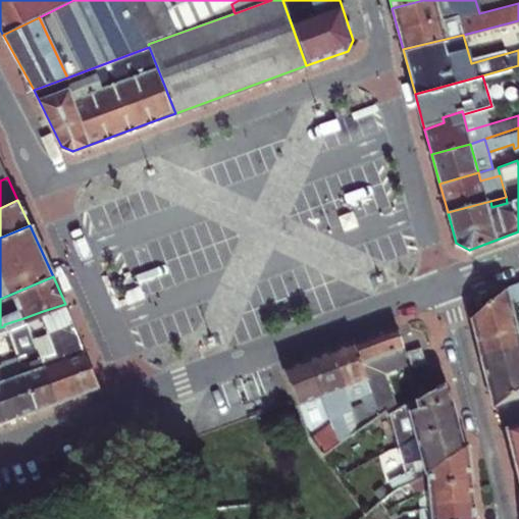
[(518,338),(507,287),(473,316),(470,318),(479,356),(518,345),(518,338)]
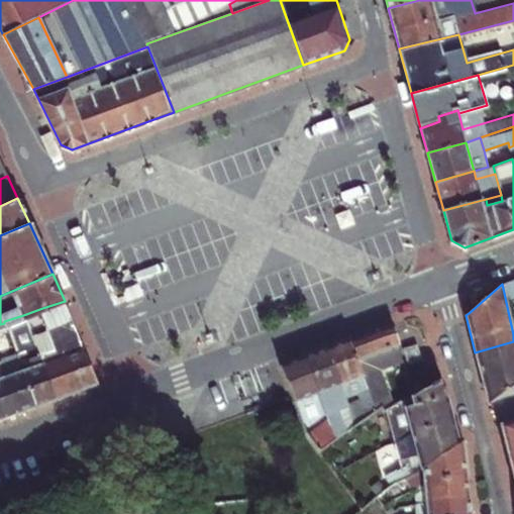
[(81,340),(65,301),(42,308),(72,391),(96,382),(81,340)]
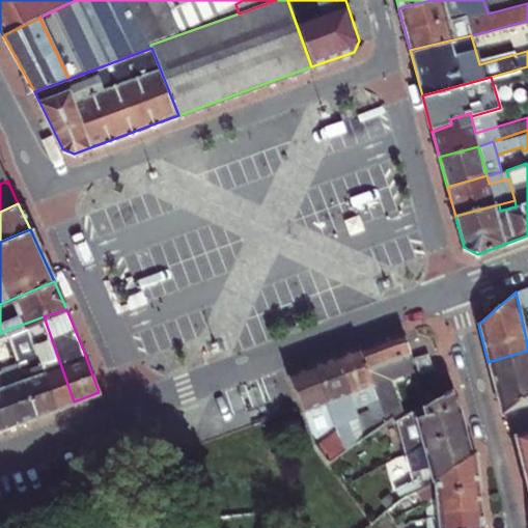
[(74,401),(44,316),(24,324),(25,326),(54,409),(74,401)]
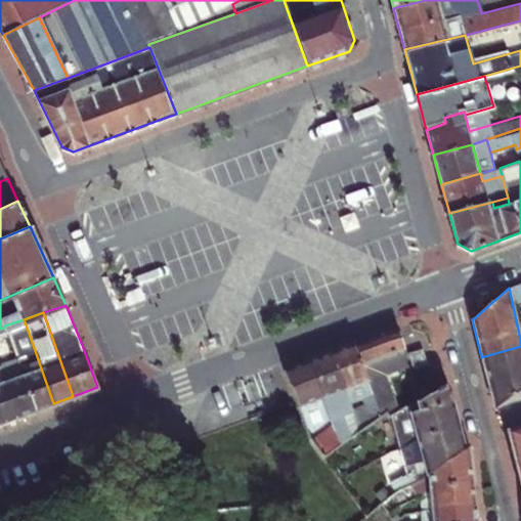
[(4,328),(17,363),(35,409),(53,403),(25,321),(24,319),(4,326),(4,328)]
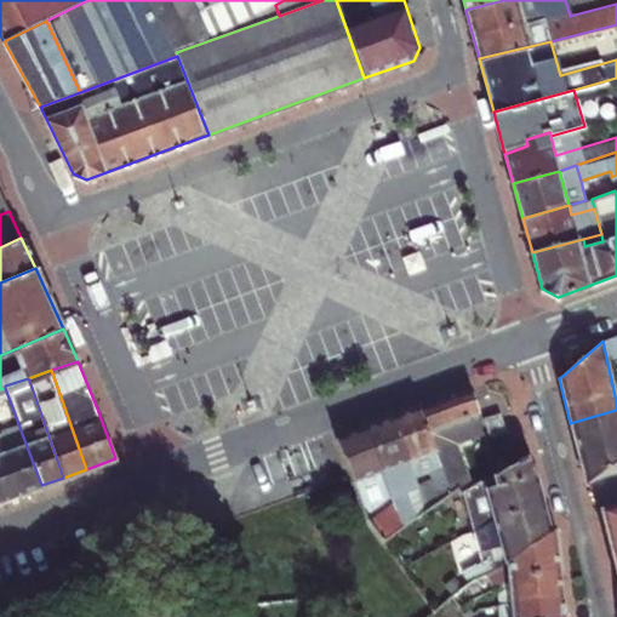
[(420,406),(428,429),(451,497),(460,492),(461,495),(472,487),(461,452),(489,444),(478,411),(469,388),(420,406)]
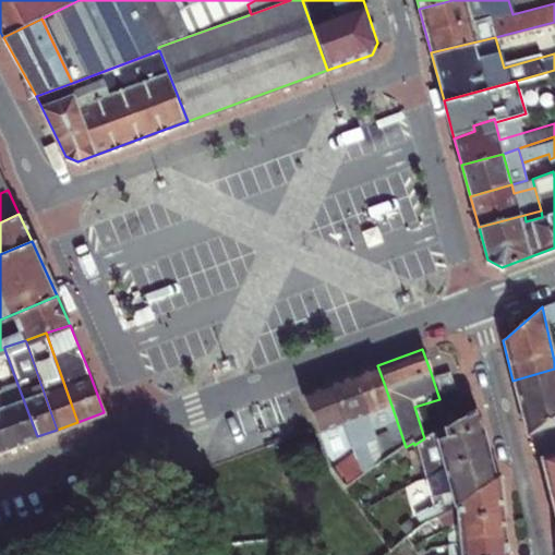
[(406,447),(385,386),(377,365),(352,374),(373,427),(385,423),(396,454),(406,447)]
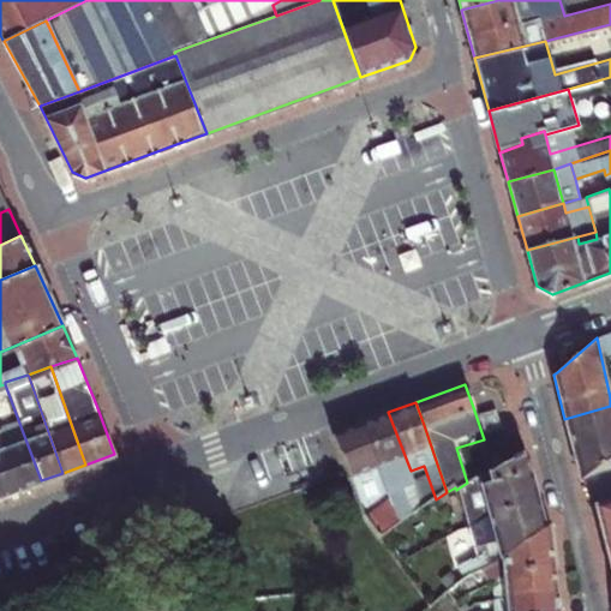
[(610,406),(564,419),(574,456),(598,450),(598,447),(610,438),(610,406)]
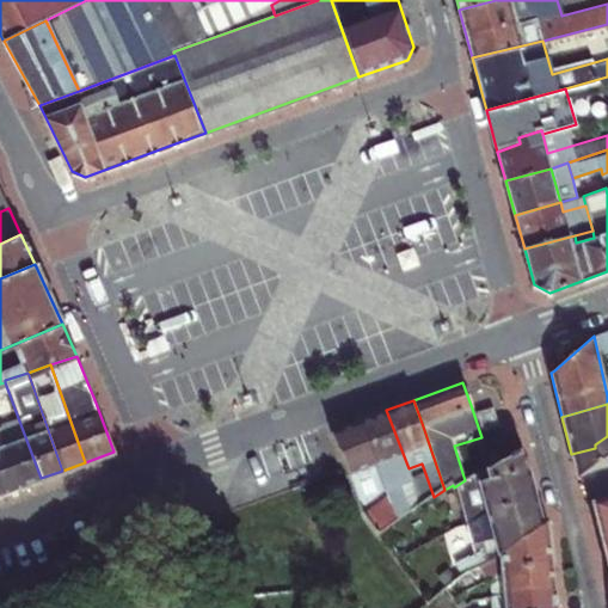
[(409,468),(386,410),(360,419),(375,464),(385,487),(397,520),(422,504),(409,468)]
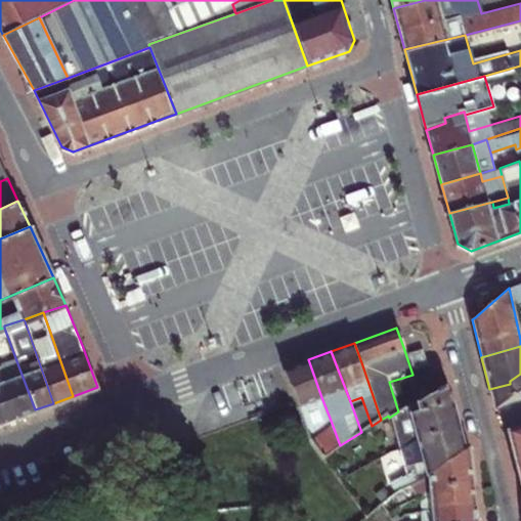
[(321,397),(308,359),(285,368),(299,407),(321,397)]
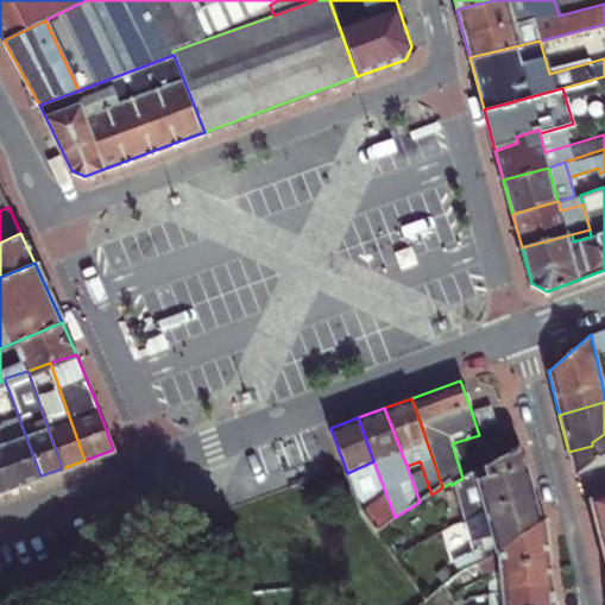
[(483,438),(496,433),(492,421),(478,426),(483,438)]
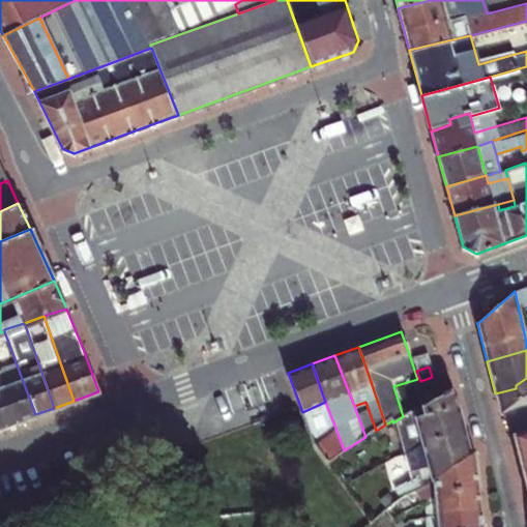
[(18,368),(0,374),(0,377),(16,421),(35,414),(18,368)]
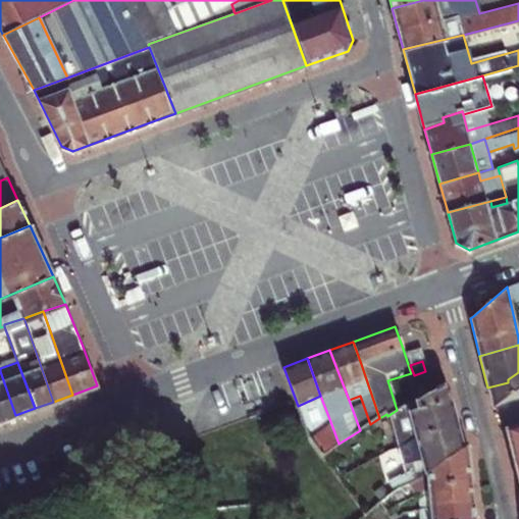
[(0,420),(15,415),(0,371),(0,420)]
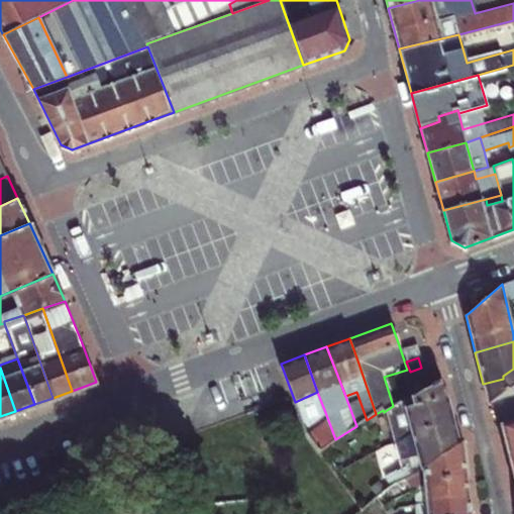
[(411,430),(451,418),(442,379),(413,397),(411,396),(393,406),(384,412),(383,410),(376,414),(367,420),(356,426),(335,439),(318,449),(332,473),(383,444),(394,441),(397,440),(411,430)]
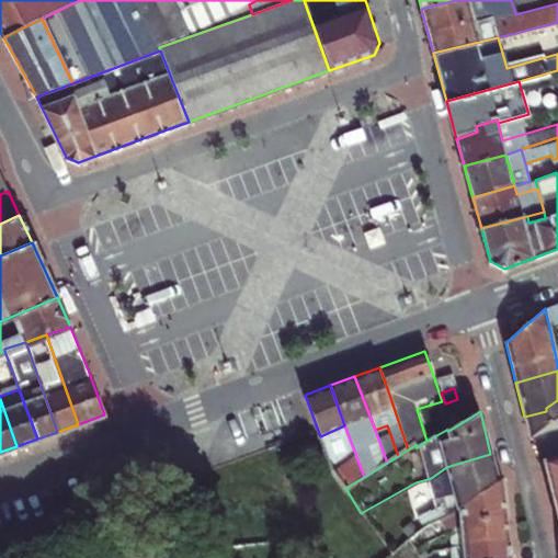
[(557,431),(537,443),(557,520),(557,431)]
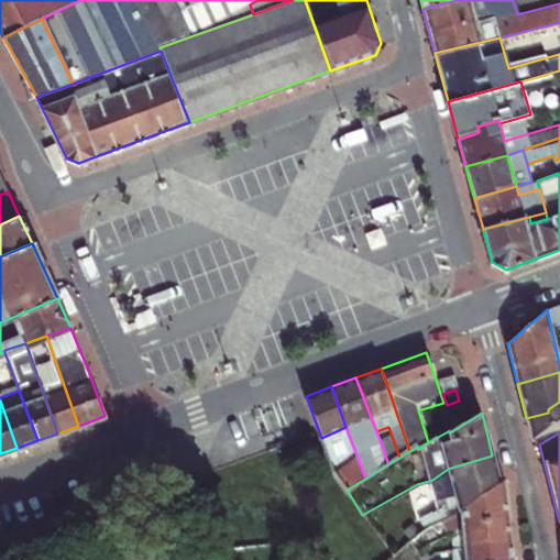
[(347,490),(365,479),(354,449),(348,451),(351,464),(336,473),(347,490)]
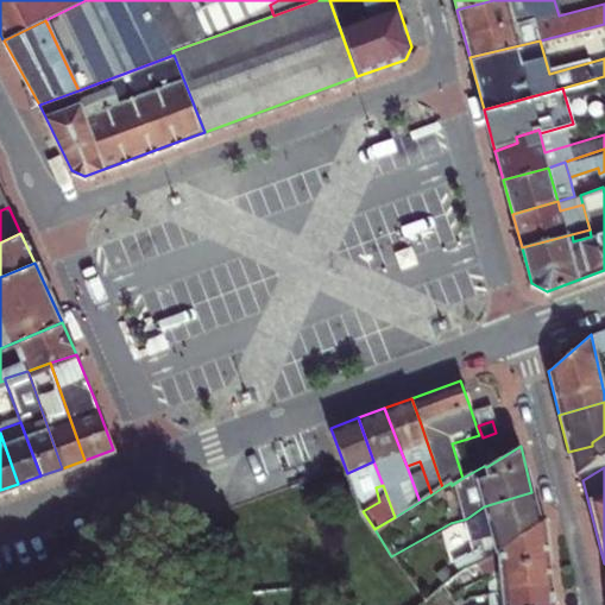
[(484,506),(467,518),(465,521),(461,524),(467,552),(449,563),(454,574),(467,566),(485,554),(537,518),(531,492),(484,506)]
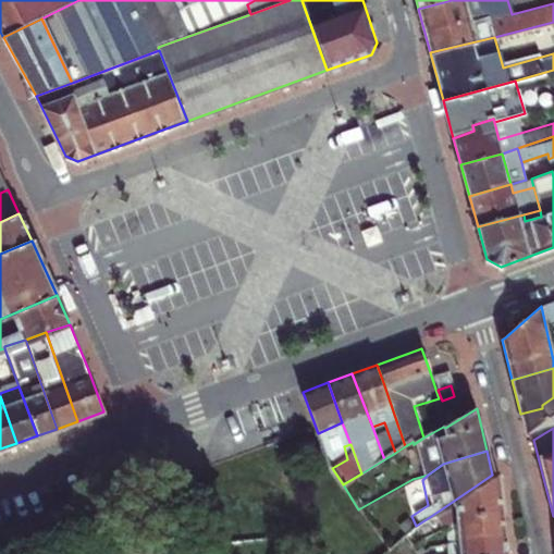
[(492,475),(444,507),(446,525),(457,517),(503,511),(499,472),(492,475)]
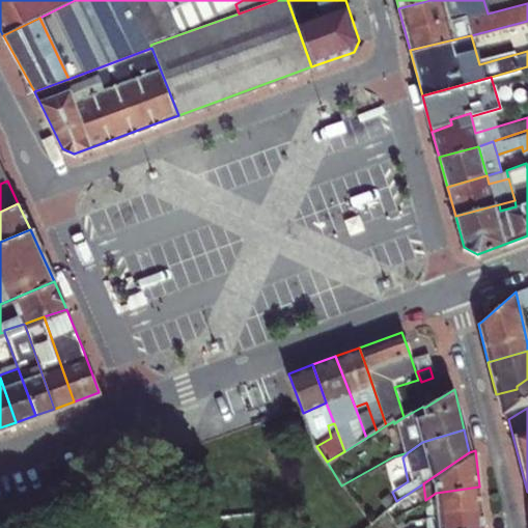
[(393,456),(341,485),(349,496),(358,490),(394,467),(399,460),(403,457),(406,454),(408,452),(405,453),(393,456)]
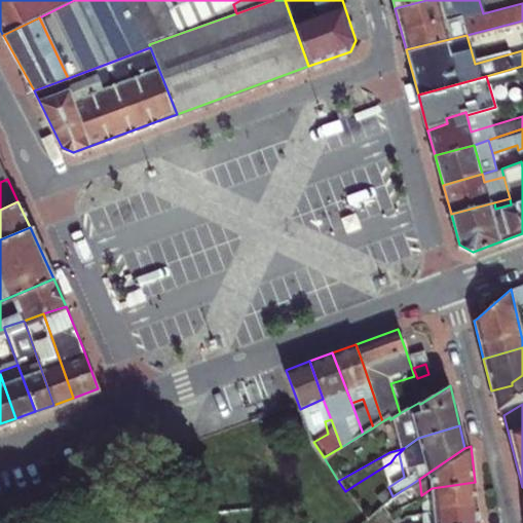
[(421,495),(423,511),(437,509),(477,503),(475,482),(432,488),(421,495)]
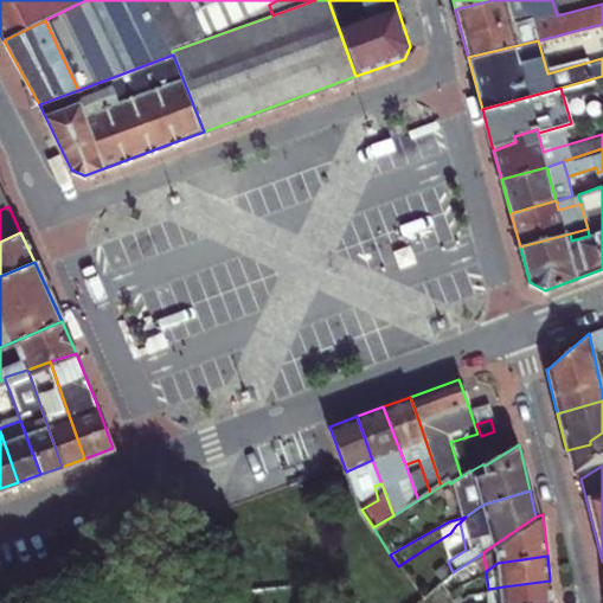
[(466,564),(453,572),(444,578),(451,592),(460,587),(474,578),(466,564)]
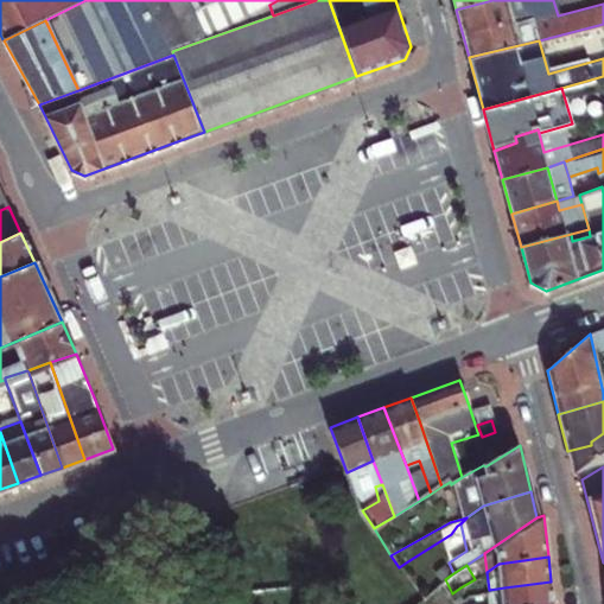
[(504,587),(489,590),(490,603),(488,603),(553,603),(551,582),(504,587)]
